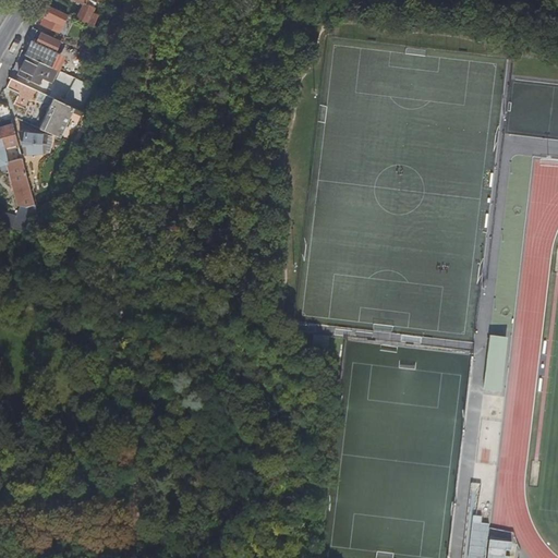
[(56,0),(53,0),(50,8),(63,14),(68,5),(56,0)]
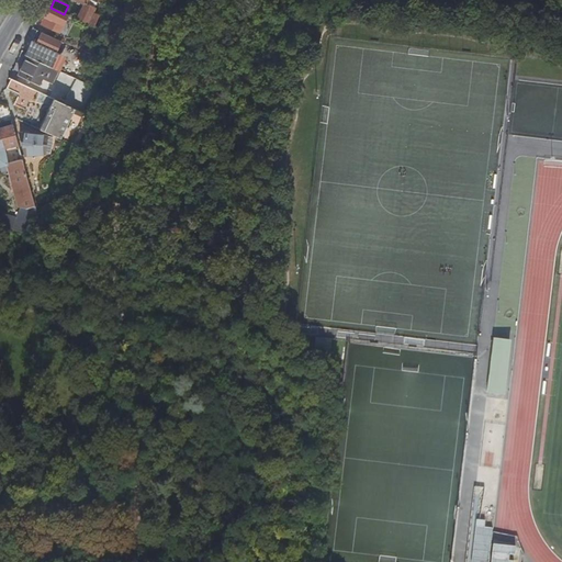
[(98,1),(96,0),(71,0),(85,6),(77,21),(92,29),(98,18),(92,15),(94,11),(100,13),(104,4),(98,1)]
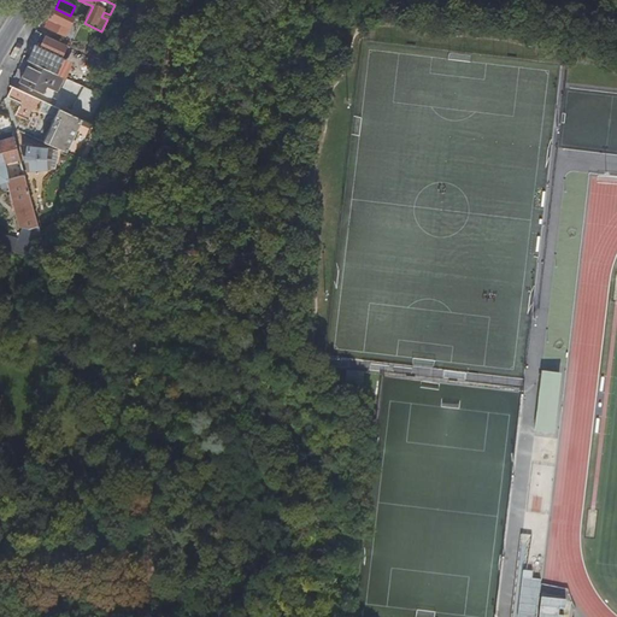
[(56,9),(48,5),(42,17),(47,18),(53,22),(50,29),(64,37),(74,18),(70,16),(56,9)]
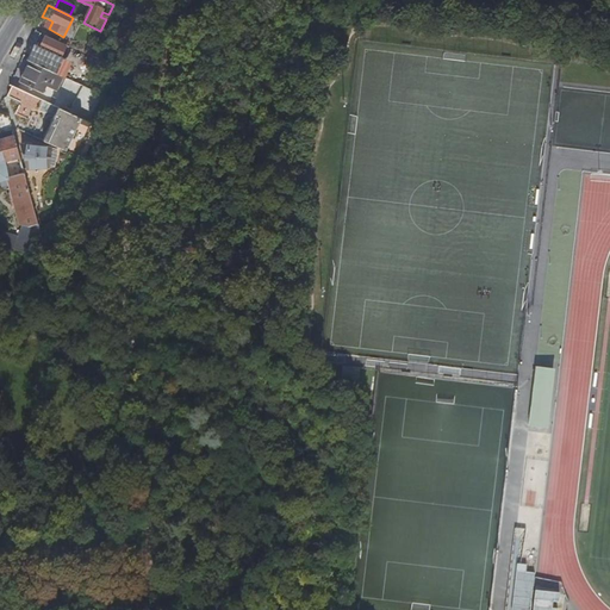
[(53,22),(47,18),(43,26),(49,29),(53,22)]
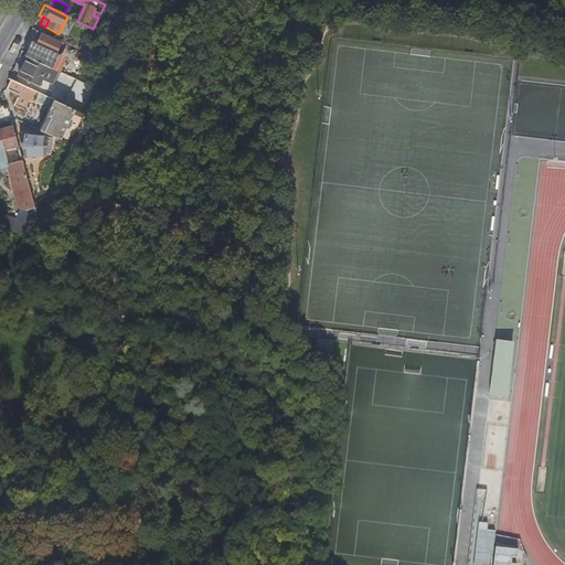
[(61,43),(38,32),(33,41),(40,44),(38,48),(50,53),(51,50),(56,52),(61,43)]
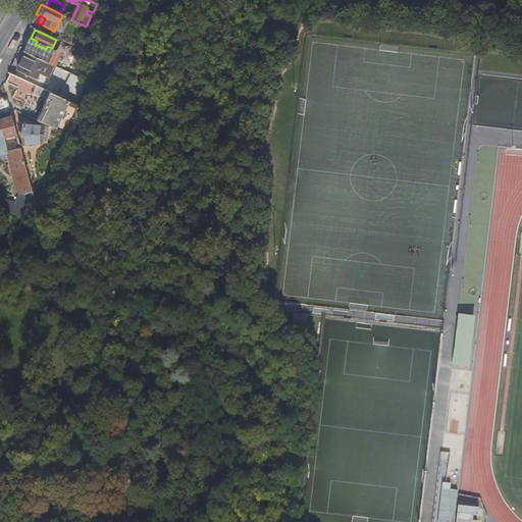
[(46,49),(35,44),(34,46),(30,45),(27,52),(51,64),(54,58),(51,56),(53,53),(46,49)]
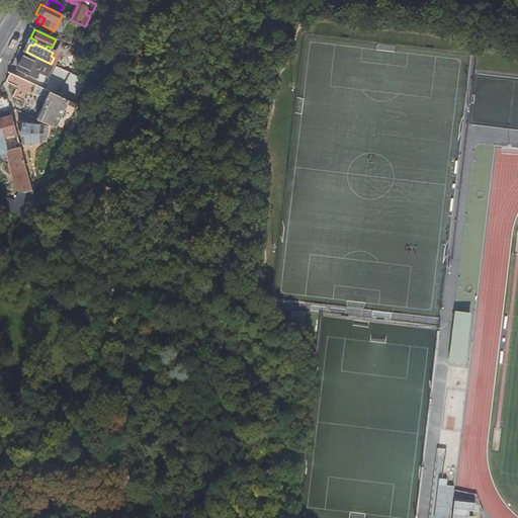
[(53,67),(25,53),(17,70),(35,79),(37,73),(47,77),(53,67)]
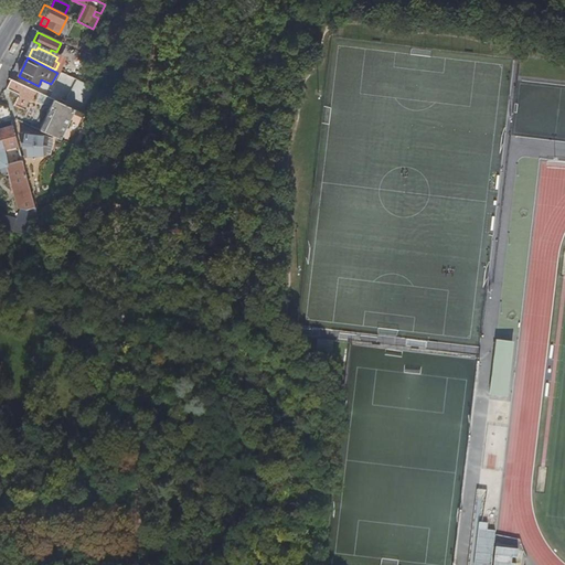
[(99,63),(93,60),(86,72),(93,75),(99,63)]
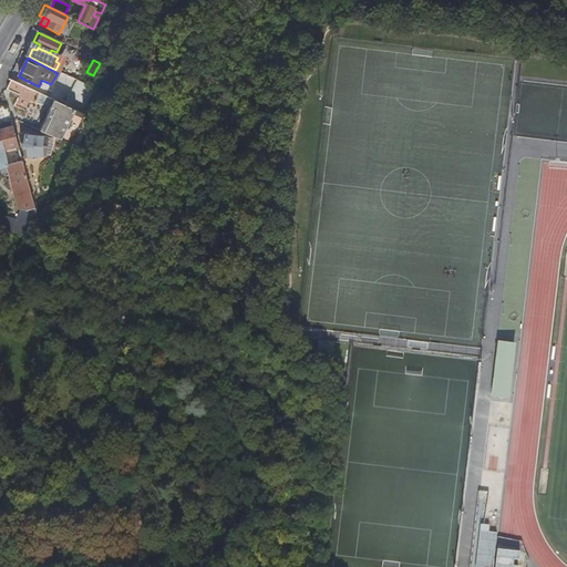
[(72,74),(70,79),(80,84),(82,79),(72,74)]
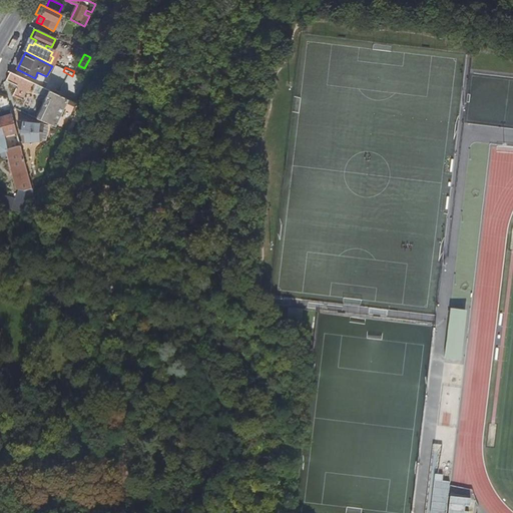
[(30,83),(11,73),(7,82),(17,87),(12,97),(21,101),(30,83)]
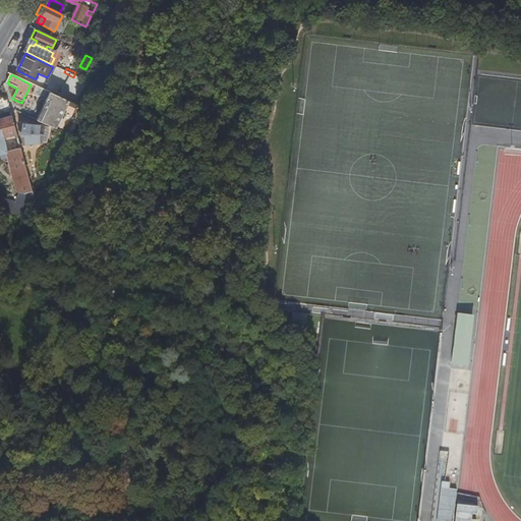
[(68,104),(49,94),(36,122),(56,132),(67,107),(68,104)]
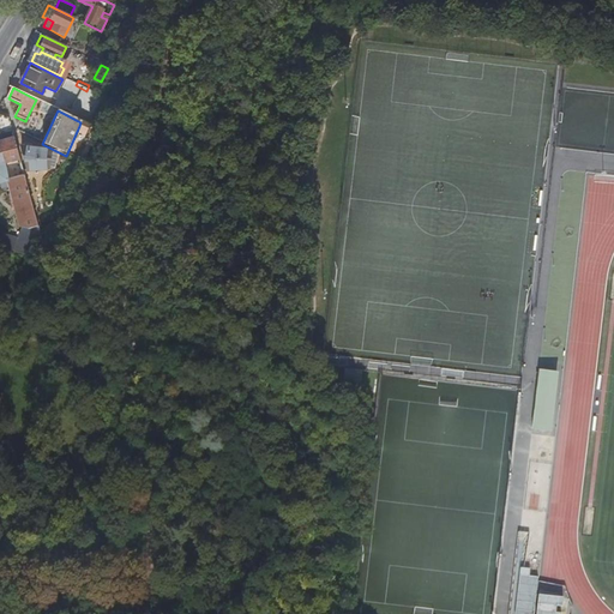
[(0,136),(0,137),(12,132),(8,120),(0,122),(0,136)]
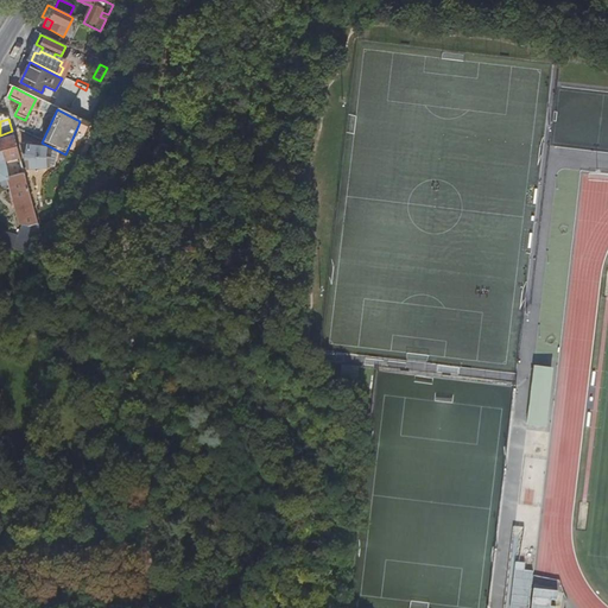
[(29,253),(39,229),(32,203),(12,131),(0,135),(0,134),(0,179),(1,184),(5,184),(6,187),(10,185),(20,226),(23,227),(29,227),(35,226),(35,228),(27,233),(21,230),(14,228),(7,234),(0,232),(0,245),(4,246),(29,253)]
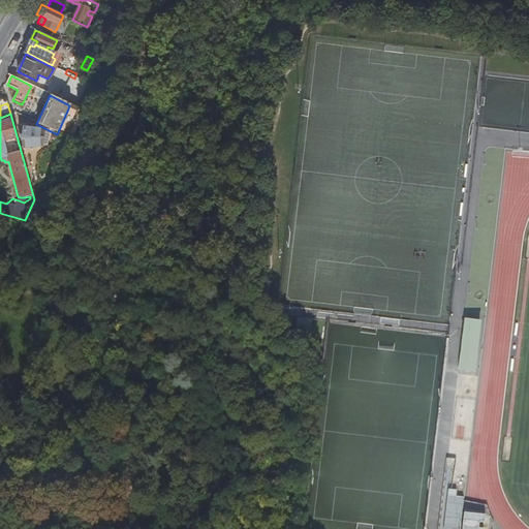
[(43,130),(18,126),(24,148),(41,147),(43,130)]
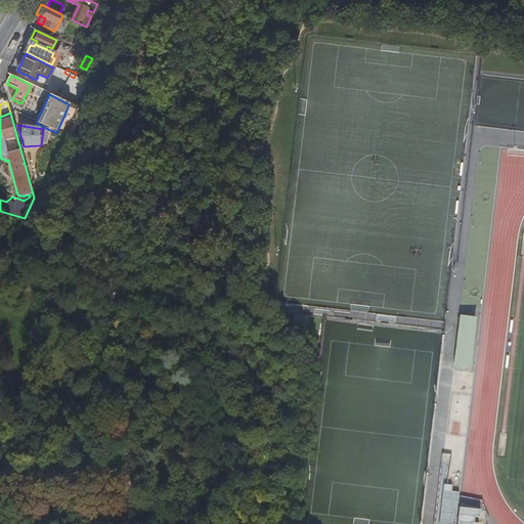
[(25,218),(16,235),(23,236),(34,198),(25,218)]
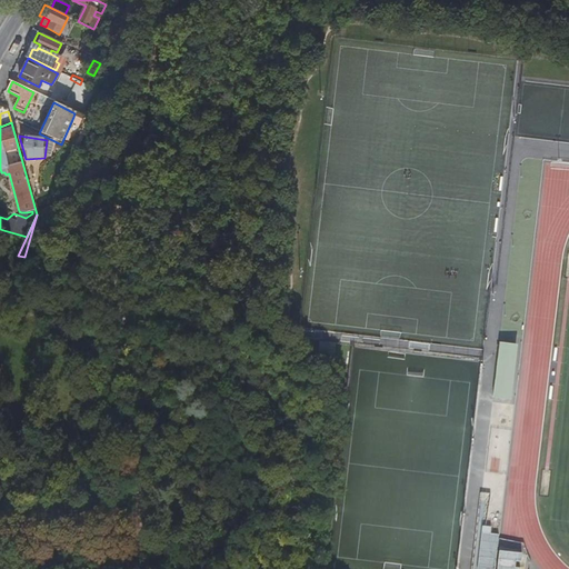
[(9,253),(18,256),(27,237),(3,230),(2,232),(13,236),(9,253)]
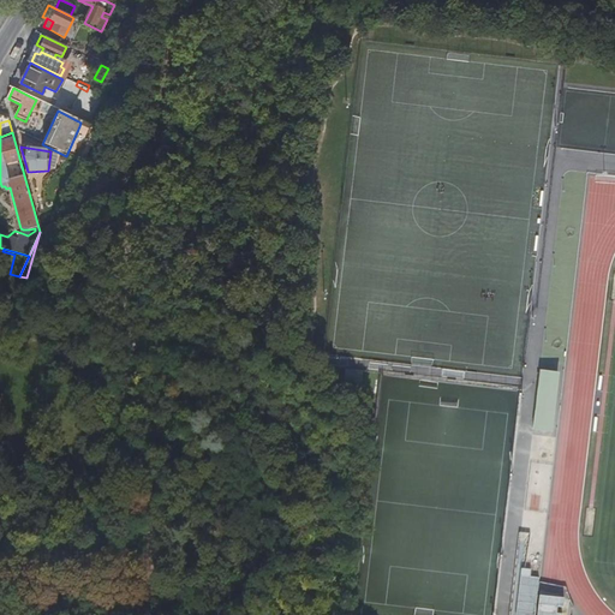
[(550,429),(557,369),(541,368),(533,427),(550,429)]
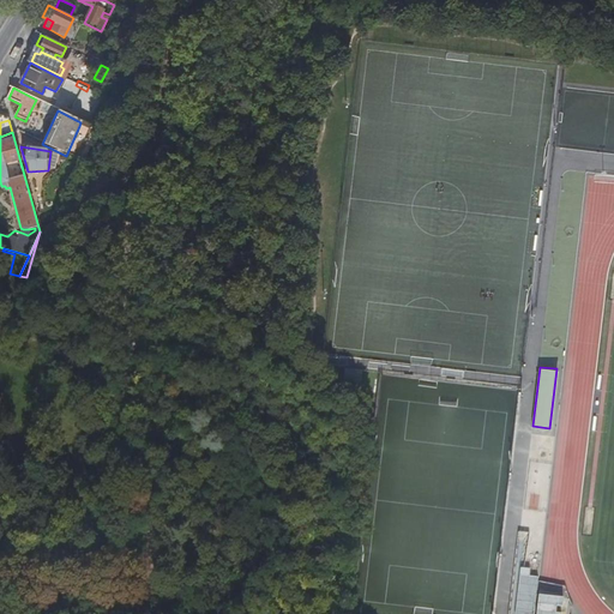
[(343,368),(343,385),(360,386),(360,369),(343,368)]
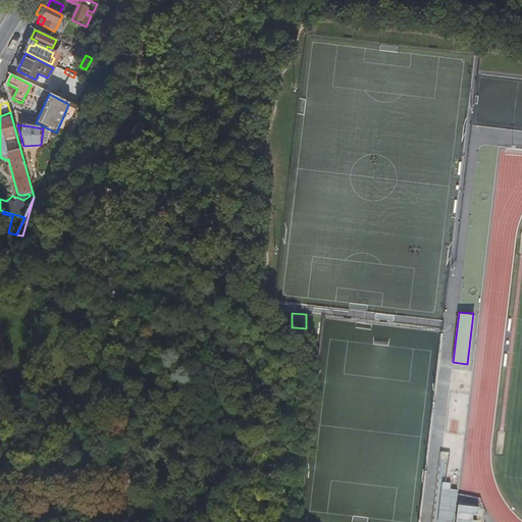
[(436,521),(479,521),(481,498),(467,497),(466,501),(457,500),(457,489),(450,488),(451,482),(439,481),(436,521)]
